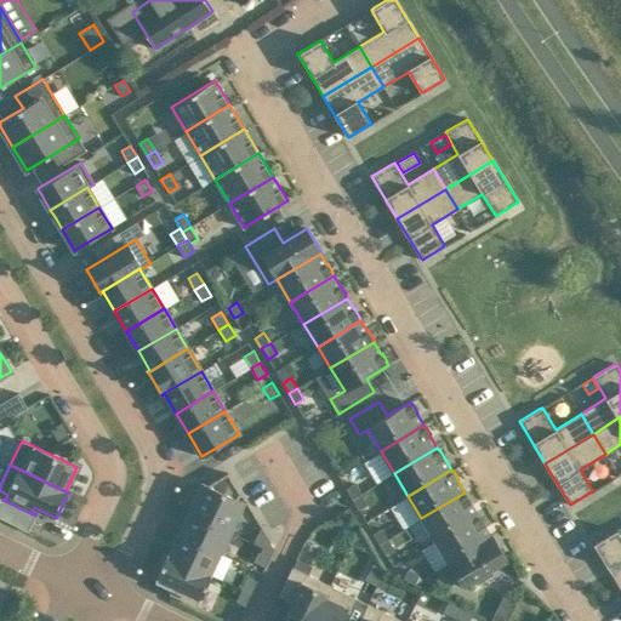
[(209,522),(229,530),(243,501),(238,499),(240,493),(228,472),(220,477),(226,486),(209,522)]
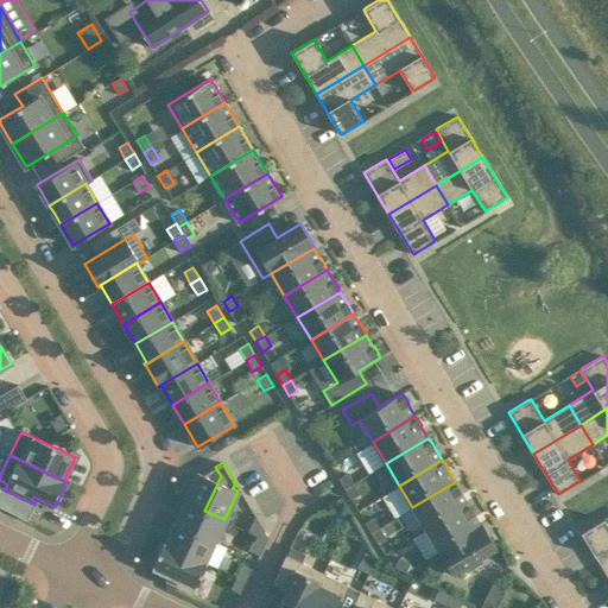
[(185,501),(204,511),(221,476),(215,467),(203,474),(200,473),(185,501)]
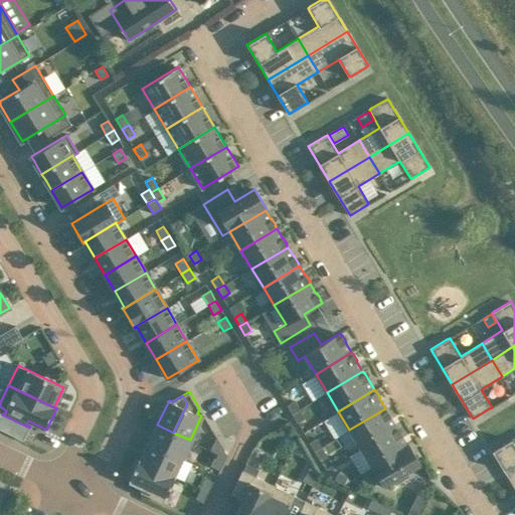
[(294,400),(287,404),(292,413),(299,409),(294,400)]
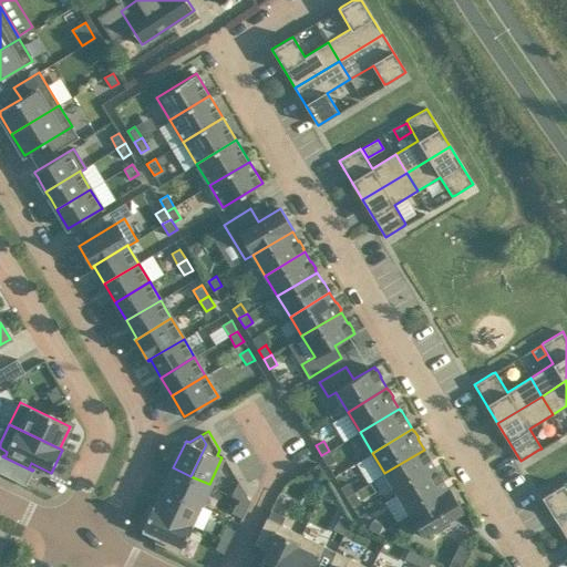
[(397,494),(436,470),(430,459),(431,459),(426,451),(425,452),(424,450),(384,473),(397,494)]
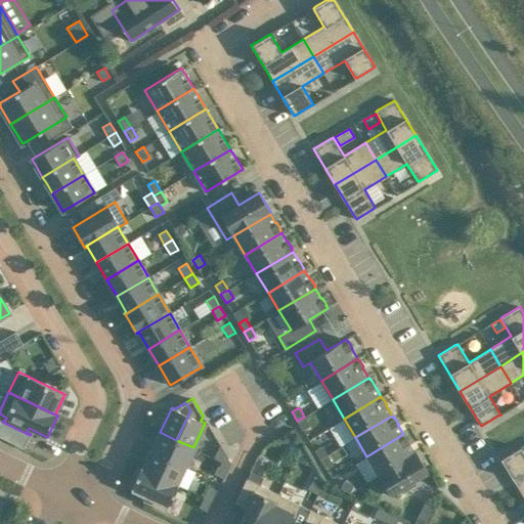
[(304,417),(297,421),(303,430),(310,426),(304,417)]
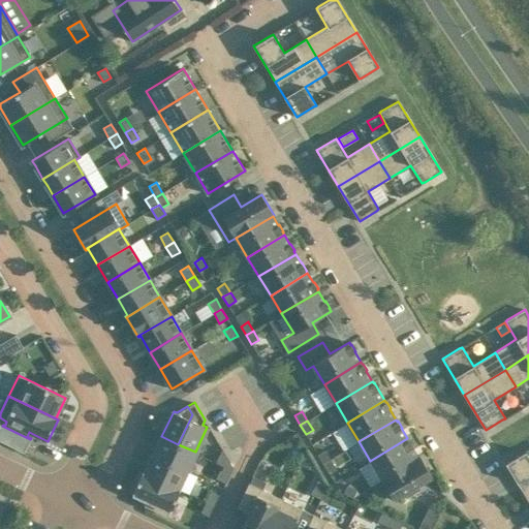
[(153,454),(186,470),(195,452),(178,444),(161,436),(153,454)]
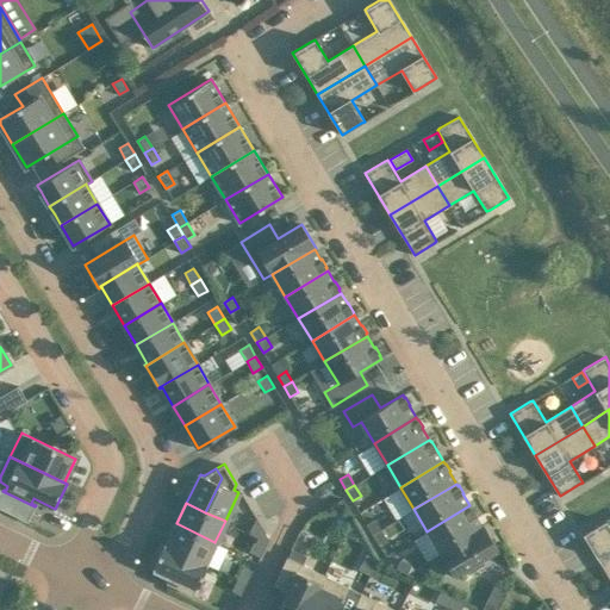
[(440,553),(485,527),(484,526),(481,527),(475,516),(477,515),(472,508),(471,508),(470,505),(427,531),(440,553)]
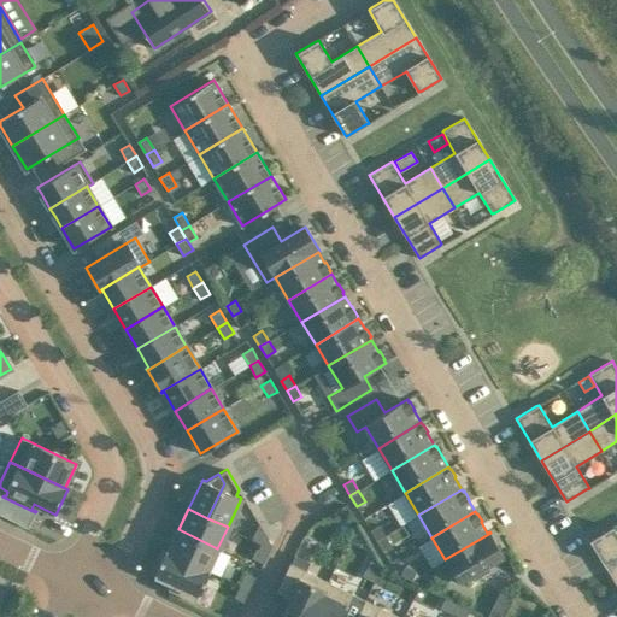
[(253,539),(263,544),(266,535),(259,523),(253,539)]
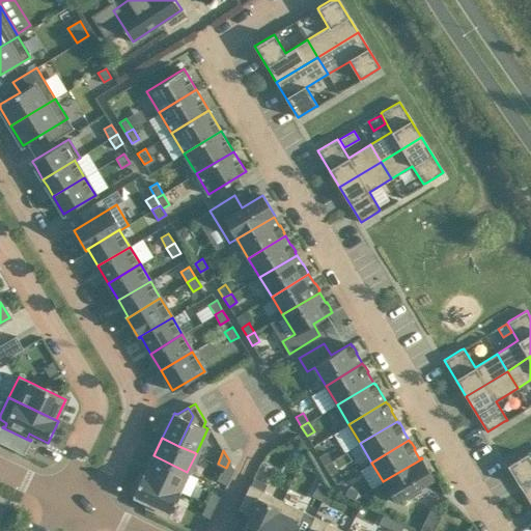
[(318,455),(325,465),(332,460),(328,453),(326,451),(318,455)]
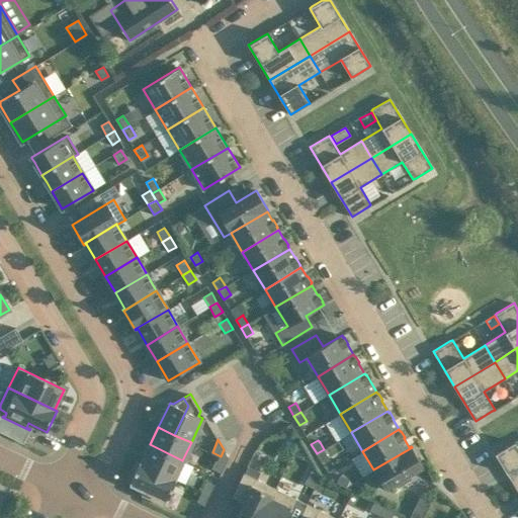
[(495,453),(516,489),(517,487),(517,448),(514,442),(512,443),(495,453)]
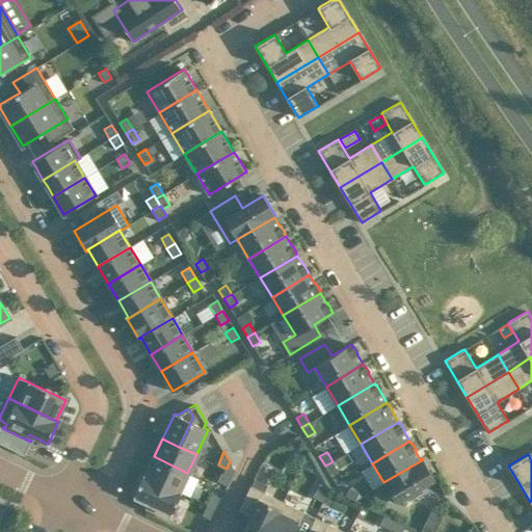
[(145,475),(179,490),(187,473),(154,456),(145,475)]
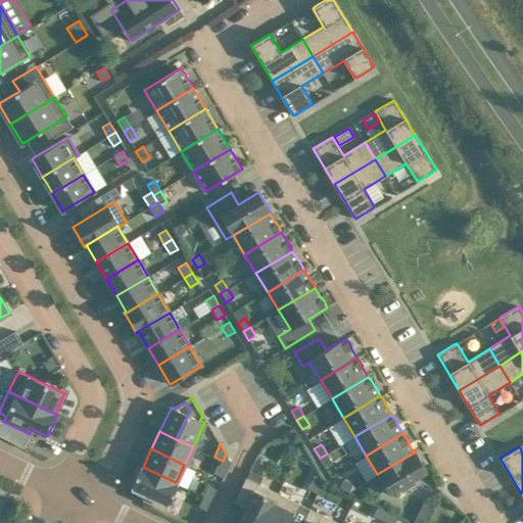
[(377,474),(389,494),(399,487),(401,491),(416,483),(414,479),(427,471),(416,452),(377,474)]
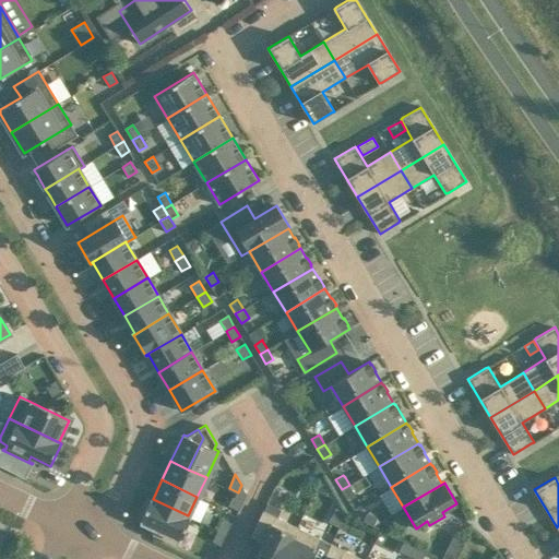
[(247,494),(241,485),(238,492),(236,498),(244,501),(247,494)]
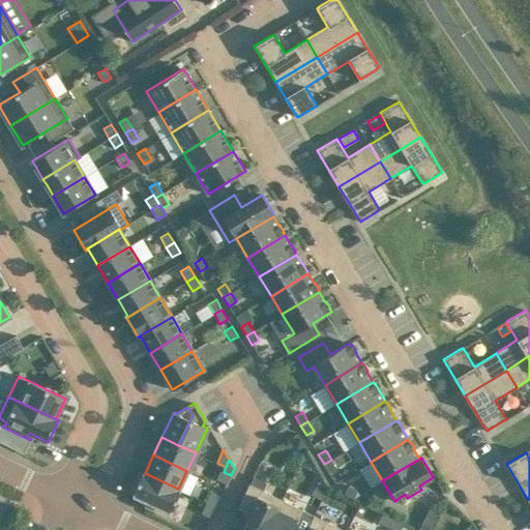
[(331,460),(324,464),(329,473),(336,469),(331,460)]
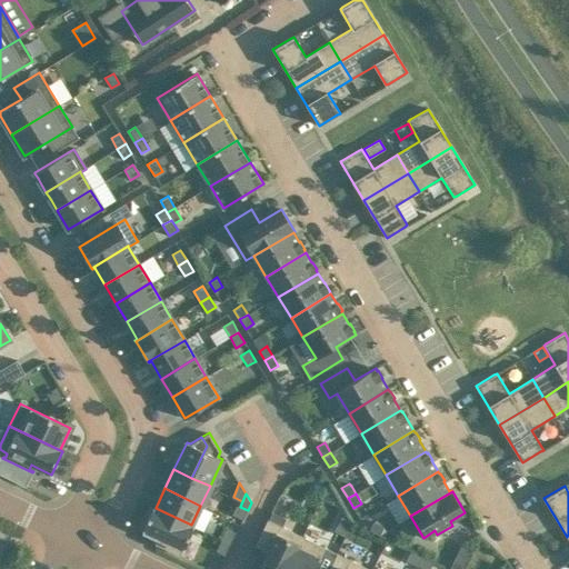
[(238,506),(233,515),(243,519),(248,510),(240,507),(238,506)]
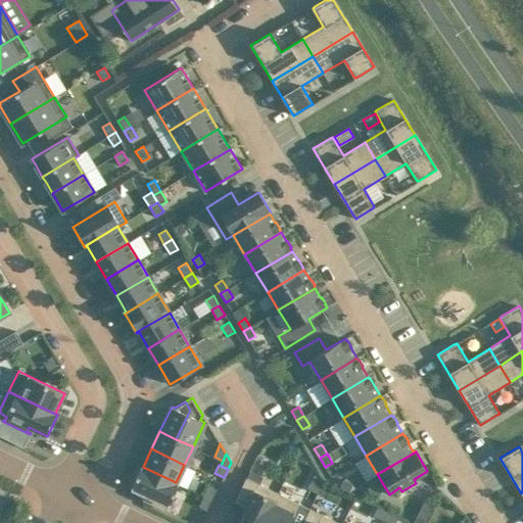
[(179,483),(176,482),(143,467),(141,466),(131,487),(147,494),(145,498),(141,497),(141,498),(157,506),(164,509),(167,505),(169,505),(179,483)]
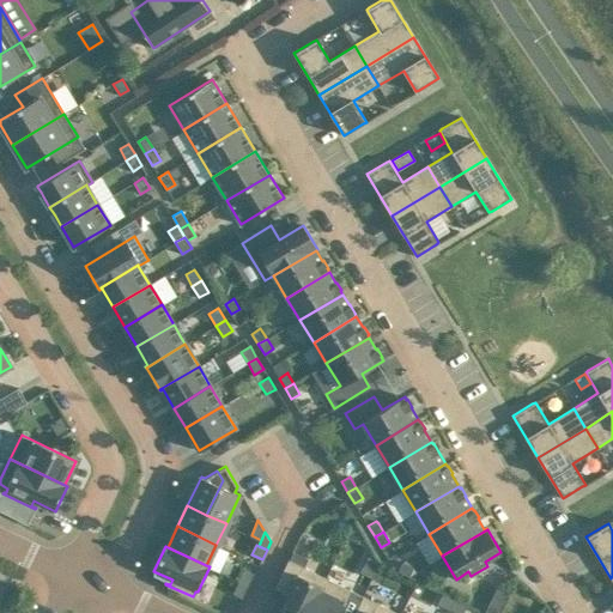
[(308,612),(326,577),(289,559),(274,588),(287,594),(278,612),(308,612)]
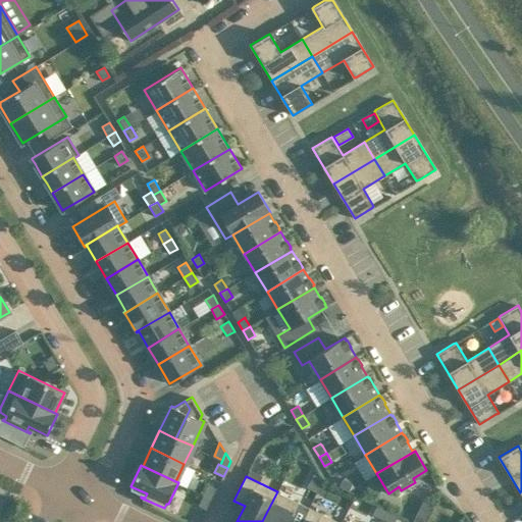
[(321,483),(311,478),(307,487),(317,492),(321,483)]
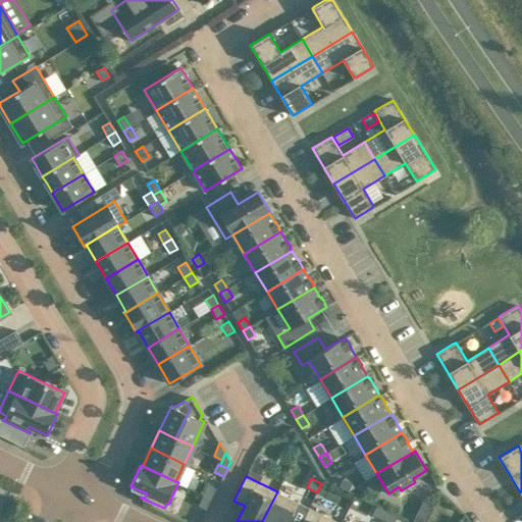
[(352,483),(343,478),(338,486),(348,490),(352,483)]
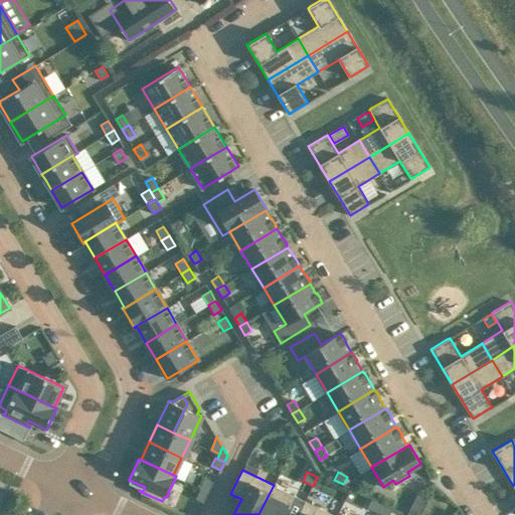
[(206,478),(201,488),(209,492),(214,482),(206,478)]
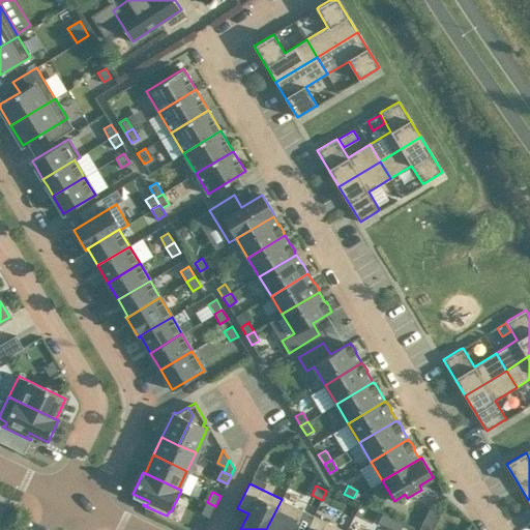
[(292,529),(303,509),(282,499),(266,529),(292,529)]
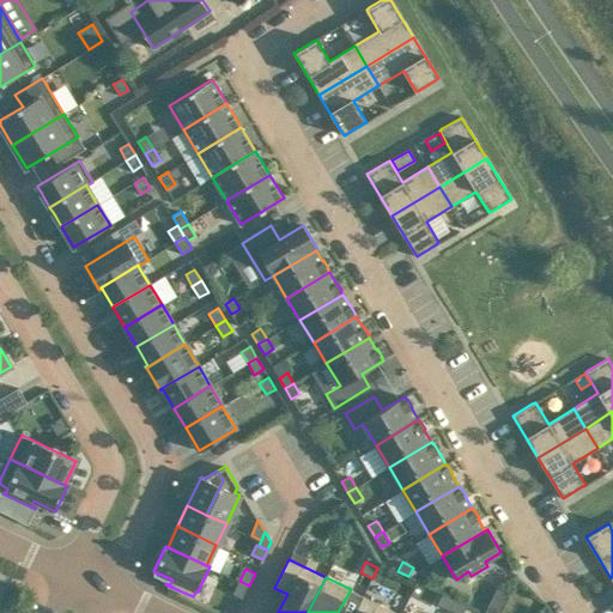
[(234,593),(243,598),(249,586),(240,581),(234,593)]
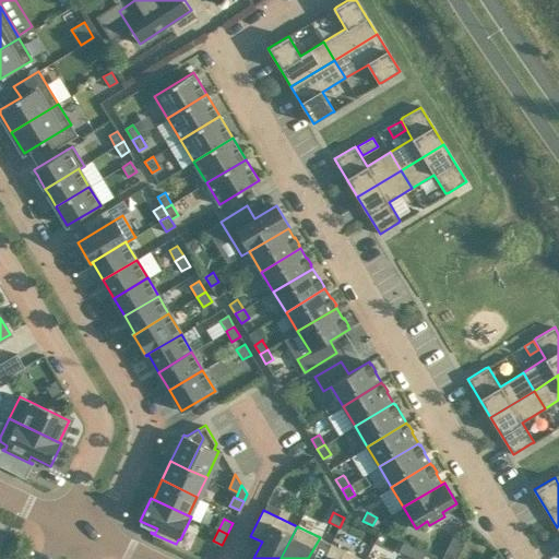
[(409,556),(414,547),(403,542),(399,550),(409,556)]
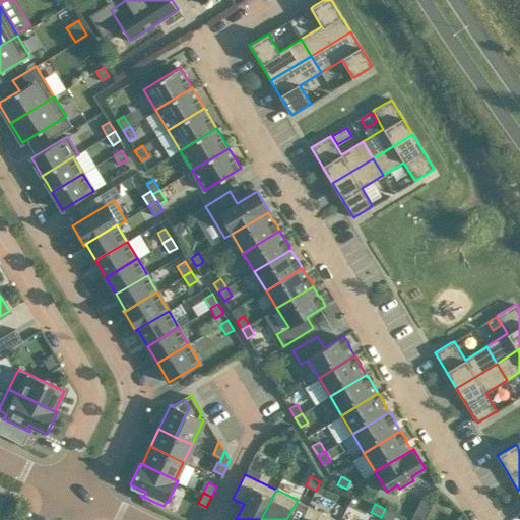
[(338,519),(308,506),(301,519),(338,519)]
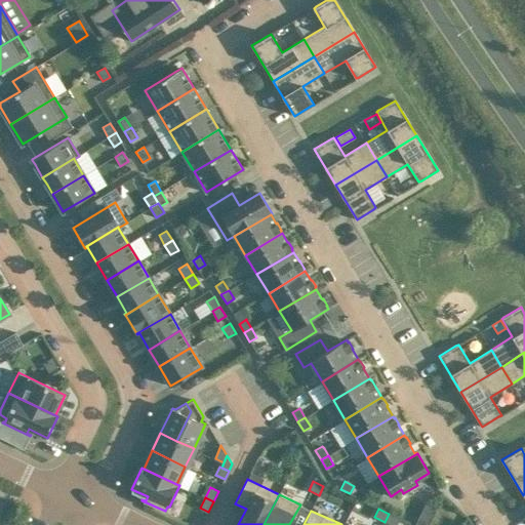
[(396,524),(399,519),(389,514),(385,522),(391,524),(396,524)]
